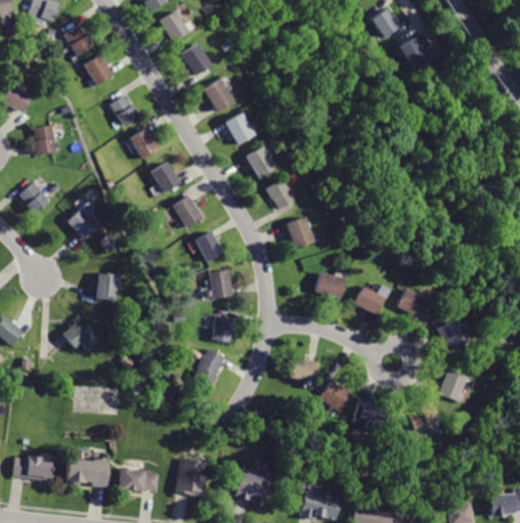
[(0,0),(0,12),(14,11),(12,0),(0,0)]
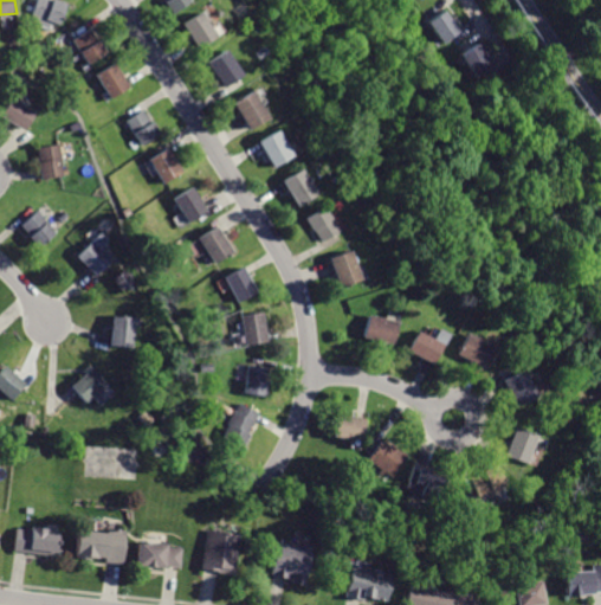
[(49,0),(37,0),(28,21),(51,31),(55,21),(60,24),(68,7),(49,0)]
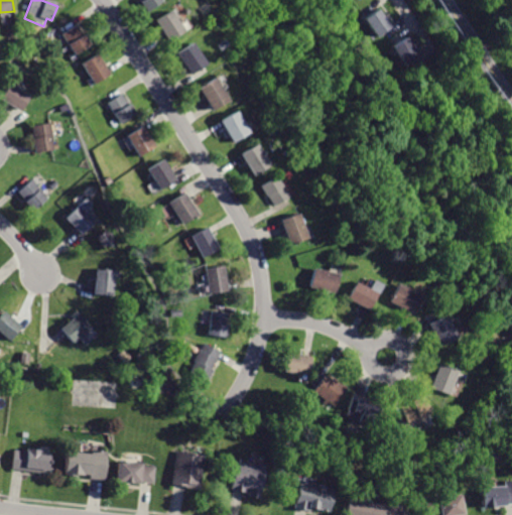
[(159,0),(135,0),(146,13),(161,2),(159,0)]
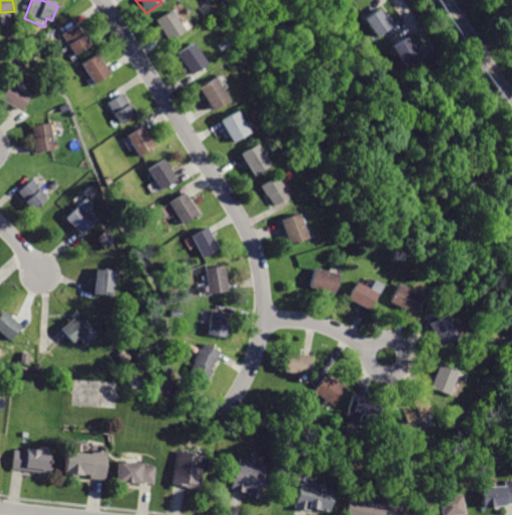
[(380,9),(374,14),(365,20),(379,39),(388,32),(394,28),(380,9)]
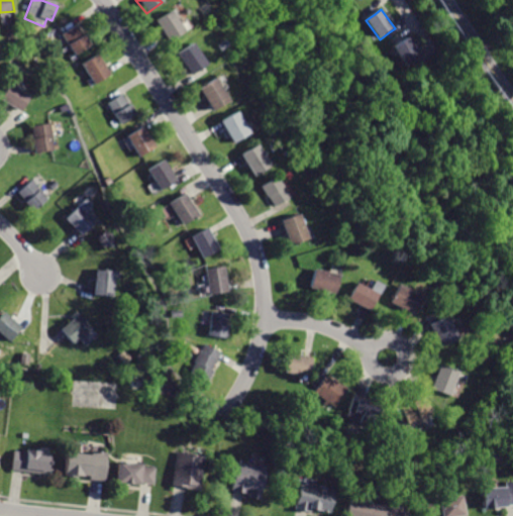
[(171,13),(156,23),(169,42),(184,32),(171,13)]
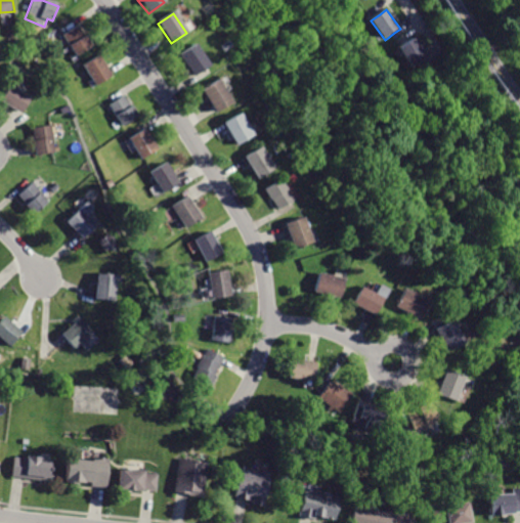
[(80,26),(66,35),(78,56),(92,47),(80,26)]
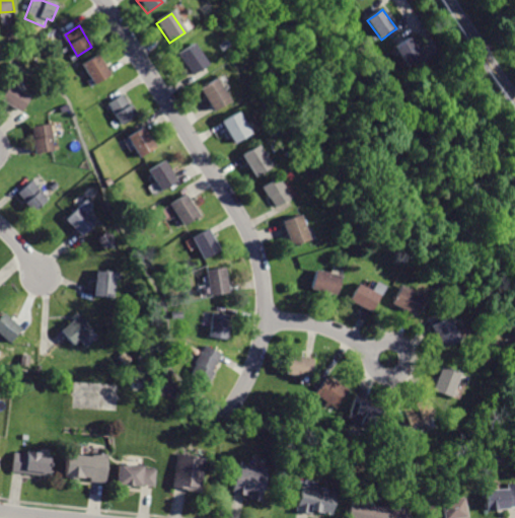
[(410,37),(401,42),(395,46),(410,68),(421,61),(425,58),(410,37)]
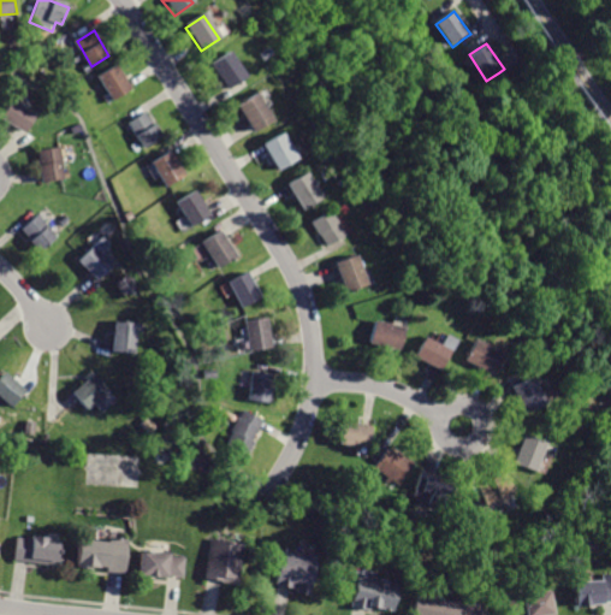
[(229,52),(211,64),(227,90),(247,78),(229,52)]
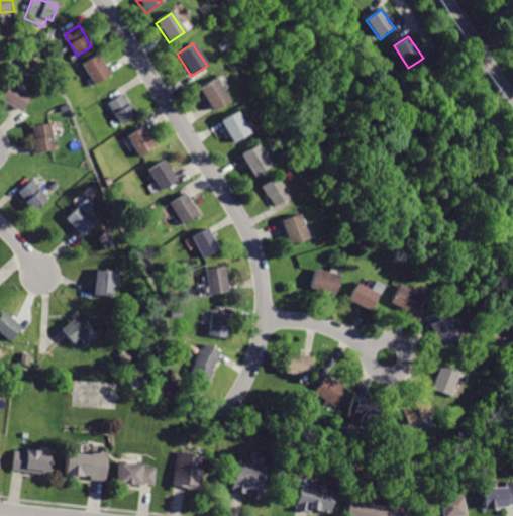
[(99,57),(83,67),(96,88),(112,78),(99,57)]
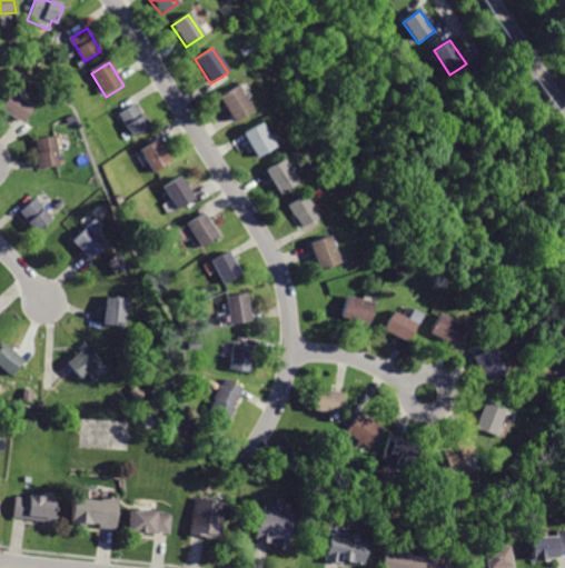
[(236,87),(218,98),(235,123),(251,112),(236,87)]
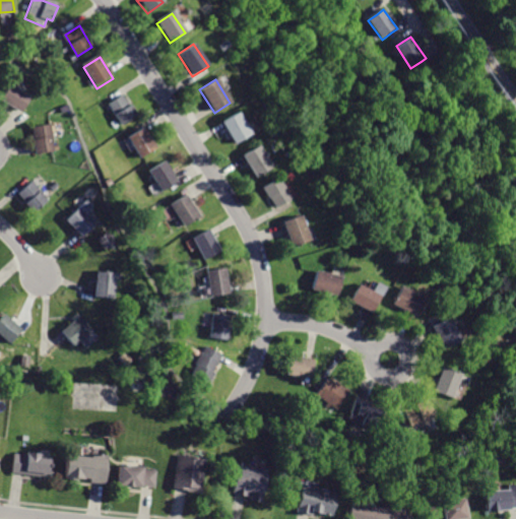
[(11,85),(0,101),(22,116),(33,100),(11,85)]
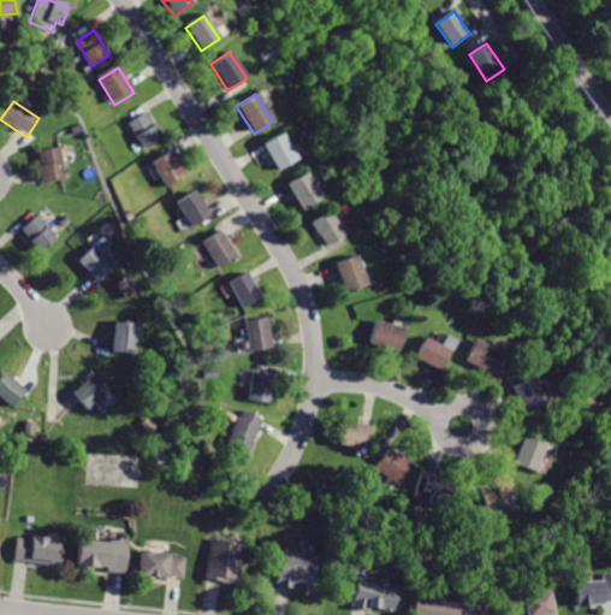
[(148,113),(130,125),(146,151),(164,139),(148,113)]
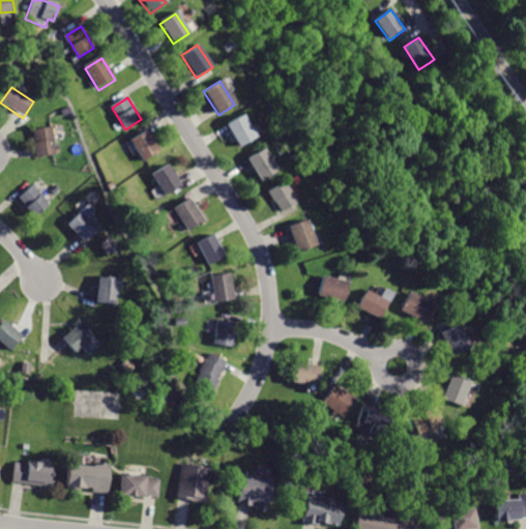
[(240,116),(226,125),(240,148),(255,139),(240,116)]
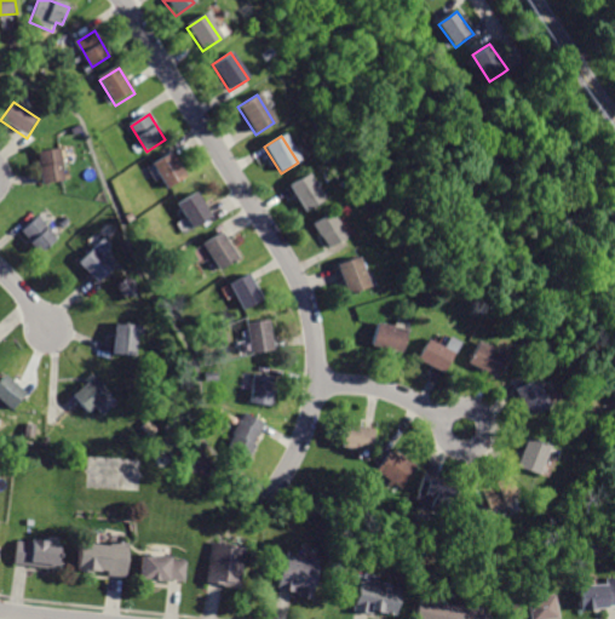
[(40,153),(44,184),(69,182),(64,149),(40,153)]
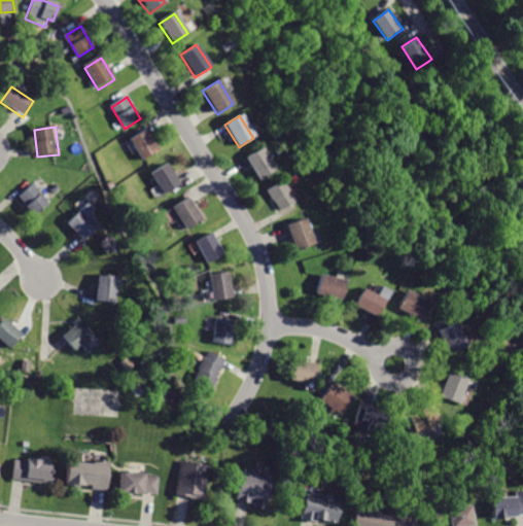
[(147,130),(131,139),(143,161),(160,150),(147,130)]
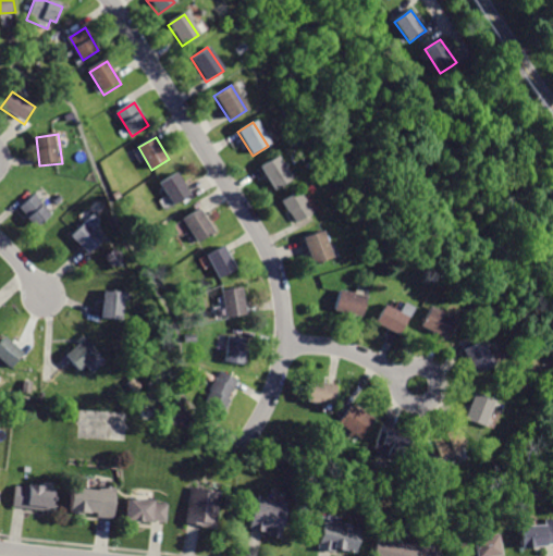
[(275,155),(259,167),(277,190),(293,178),(275,155)]
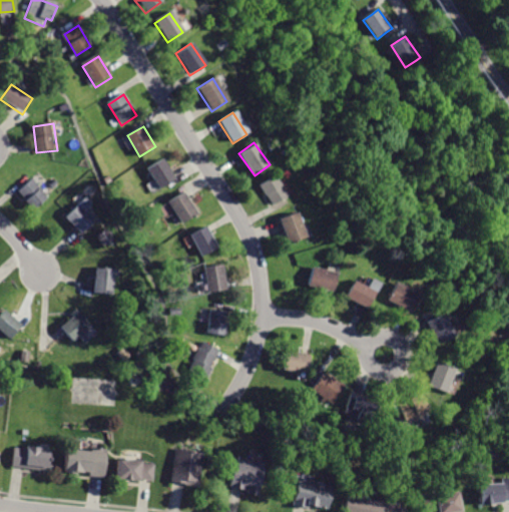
[(164,160),(149,170),(163,190),(178,180),(164,160)]
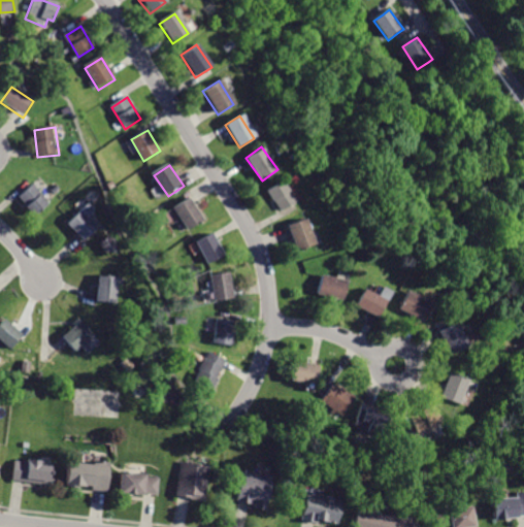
[(282,179),(265,190),(280,212),(296,203),(282,179)]
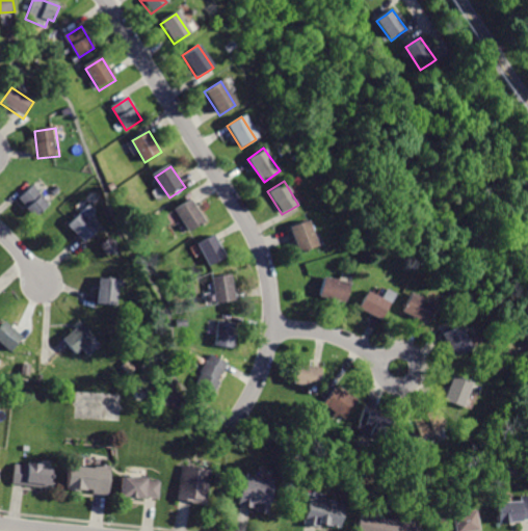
[(33,185),(18,201),(36,218),(52,204),(33,185)]
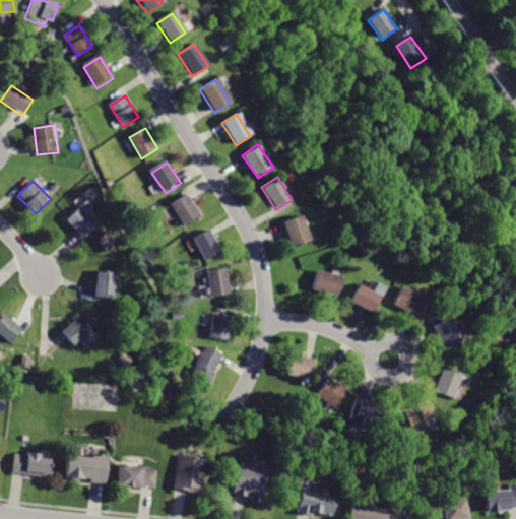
[(187,195),(171,205),(185,228),(201,216),(187,195)]
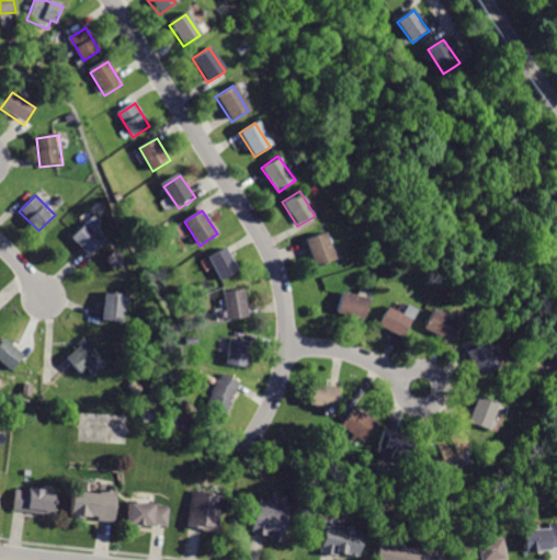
[(93,214),(72,235),(93,255),(105,242),(94,231),(103,223),(93,214)]
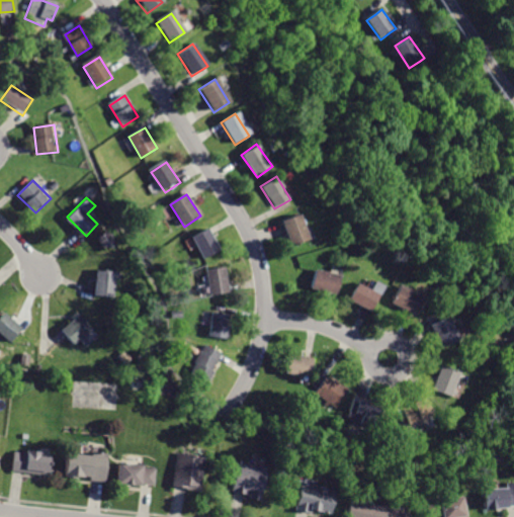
[(298,213),(280,221),(289,246),(308,239),(298,213)]
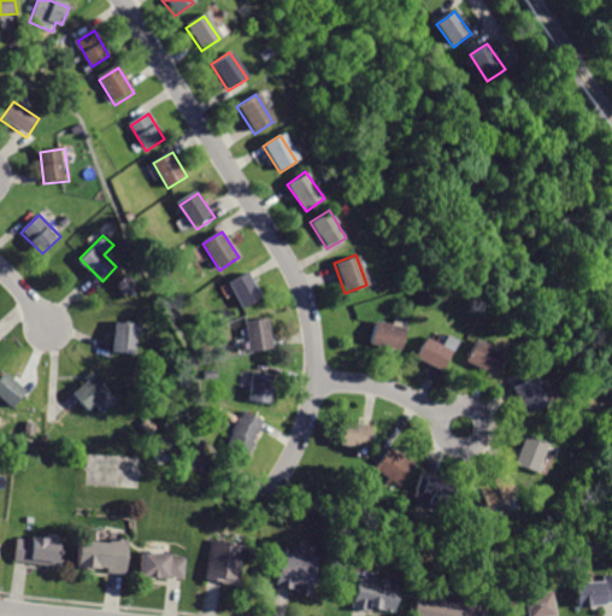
[(249,273),(231,282),(246,309),(264,299),(249,273)]
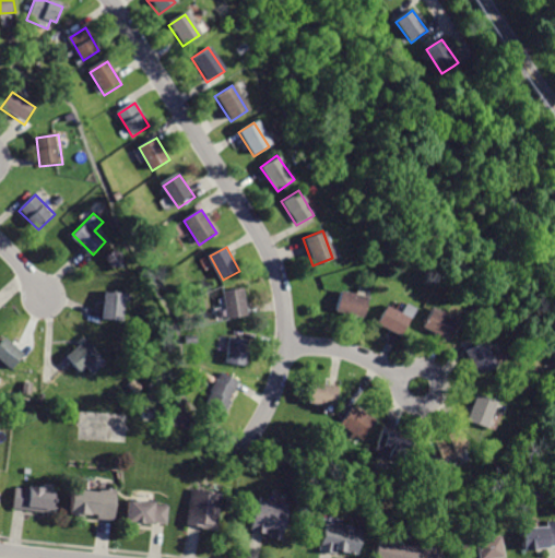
[(116,268),(128,261),(121,249),(109,257),(116,268)]
